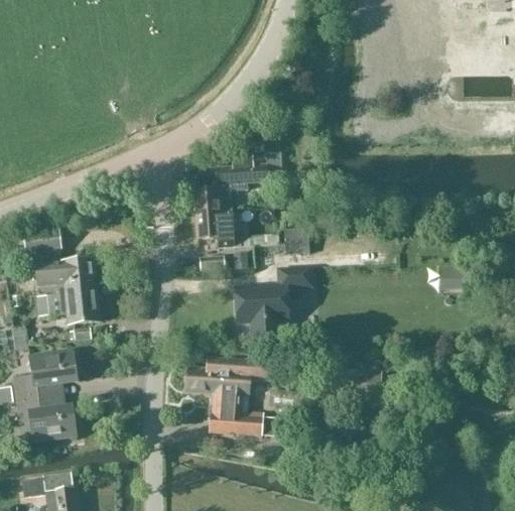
[(307,22),(297,37),(306,43),(316,28),(307,22)]
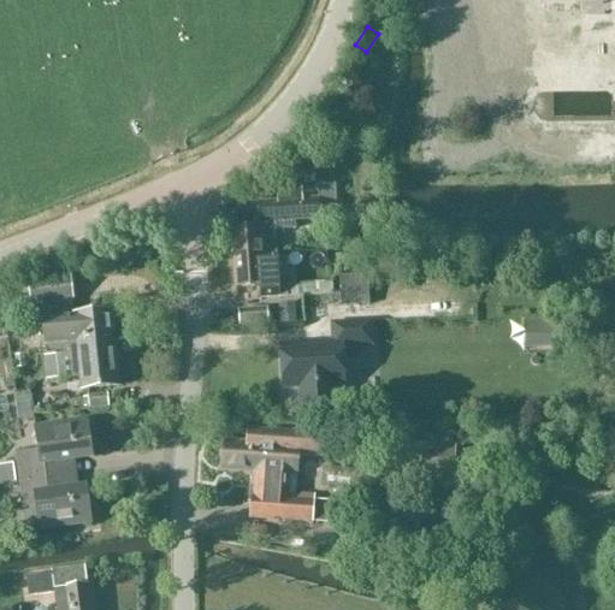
[(289,157),(281,161),(288,172),(296,166),(289,157)]
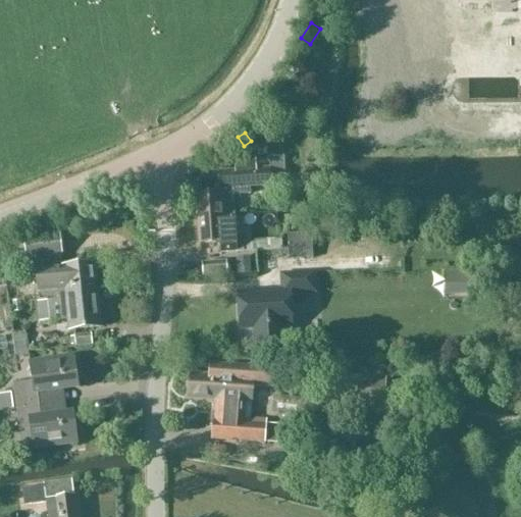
[(235,213),(235,209),(233,191),(251,191),(250,184),(285,181),(284,153),(270,153),(270,163),(257,164),(256,153),(235,155),(235,165),(219,166),(221,190),(196,191),(198,216),(235,213)]
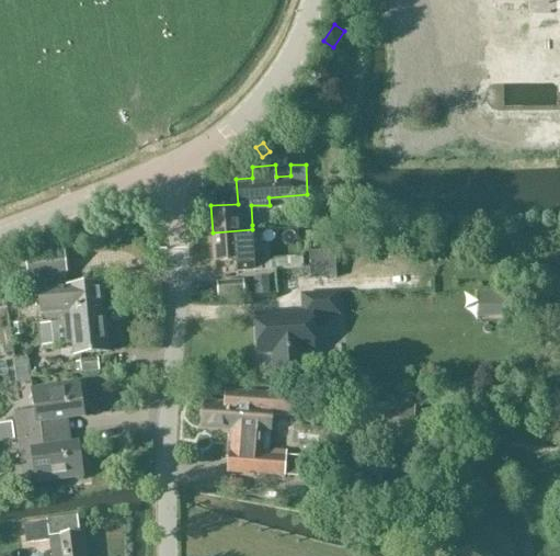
[(276,252),(262,253),(262,248),(253,249),(252,229),(213,233),(214,260),(237,259),(238,268),(305,263),(304,256),(276,257),(276,252)]
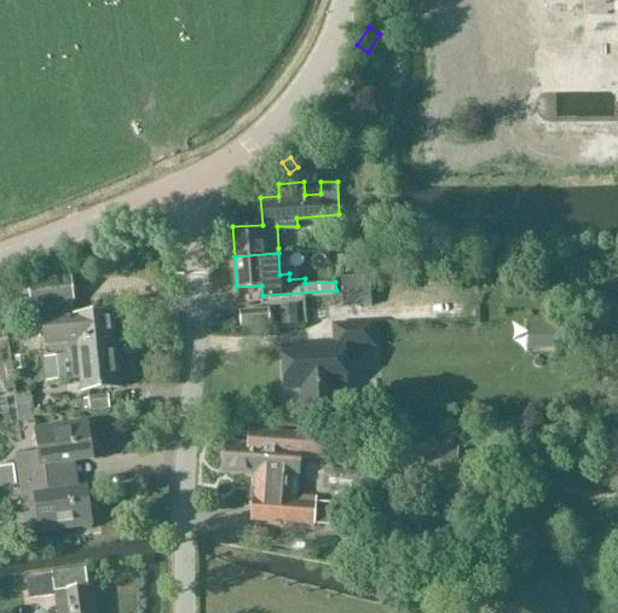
[(75,313),(71,277),(71,272),(28,276),(32,304),(39,302),(40,316),(42,314),(45,342),(56,341),(68,340),(114,335),(111,310),(75,313)]
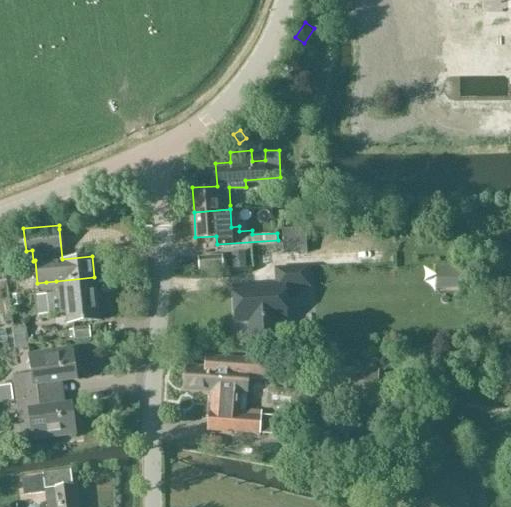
[(284,252),(308,251),(306,228),(283,229),(284,252)]
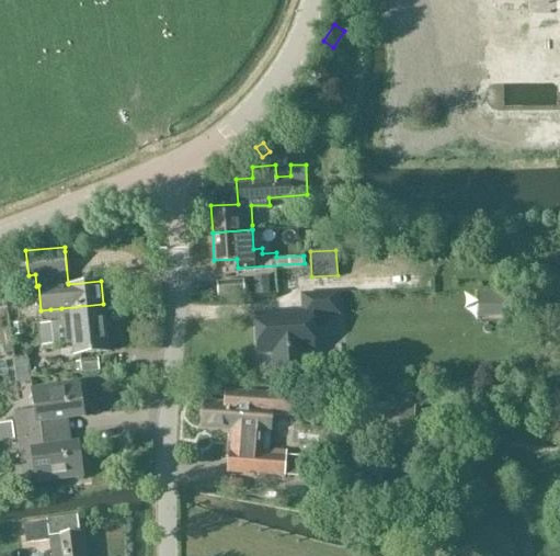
[(256,294),(270,293),(269,274),(255,274),(256,294)]
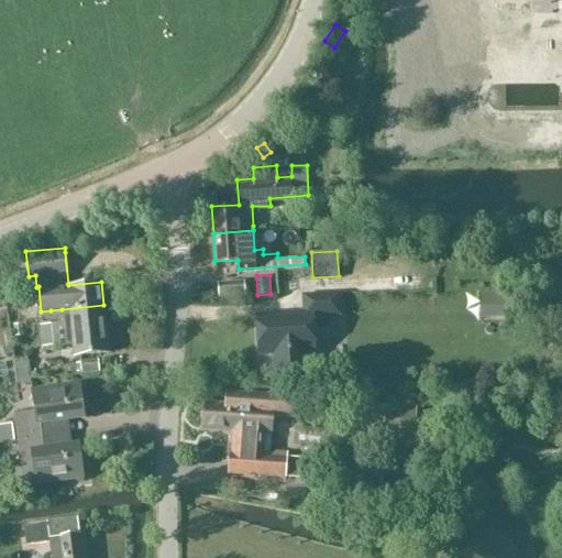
[(245,276),(218,280),(219,296),(246,293),(245,276)]
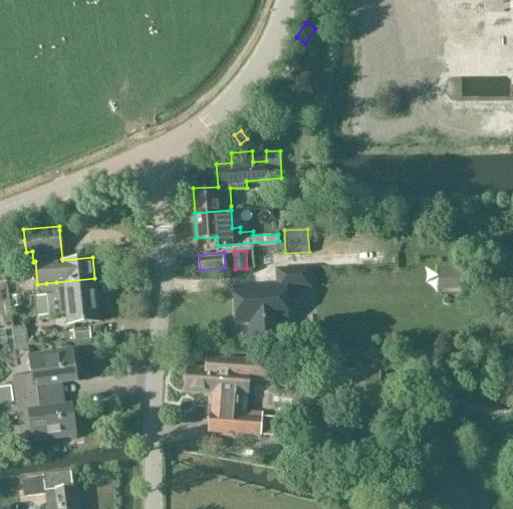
[(288,319),(288,288),(288,285),(312,284),(311,263),(276,265),(276,282),(235,284),(237,321),(249,321),(251,336),(278,334),(278,320),(288,319)]
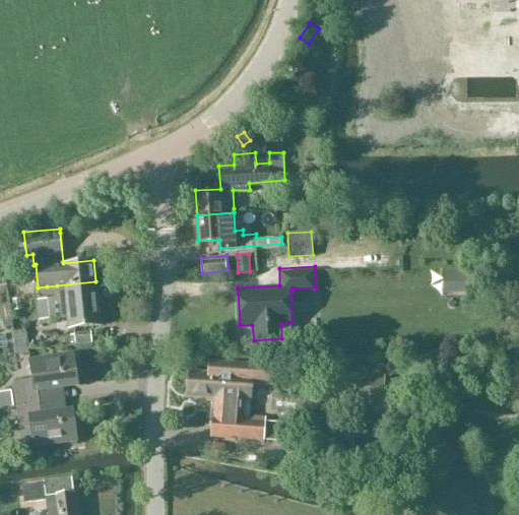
[(468,268),(460,268),(460,288),(476,288),(476,283),(476,268),(468,268)]
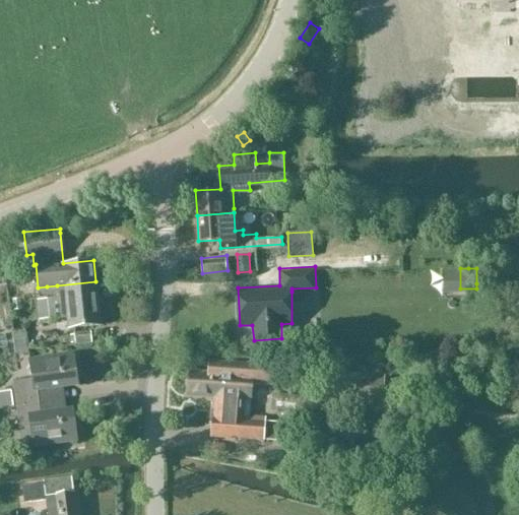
[(10,294),(21,293),(20,281),(9,282),(10,294)]
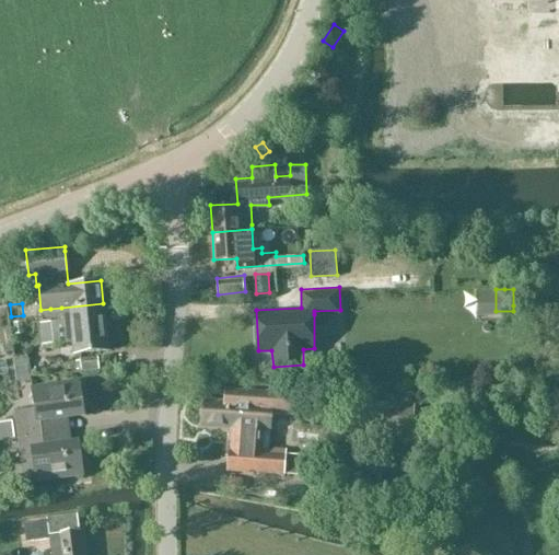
[(107,348),(105,327),(103,303),(61,308),(61,312),(62,312),(63,315),(51,318),(51,319),(39,320),(42,342),(54,340),(55,343),(72,339),(73,350),(107,348)]
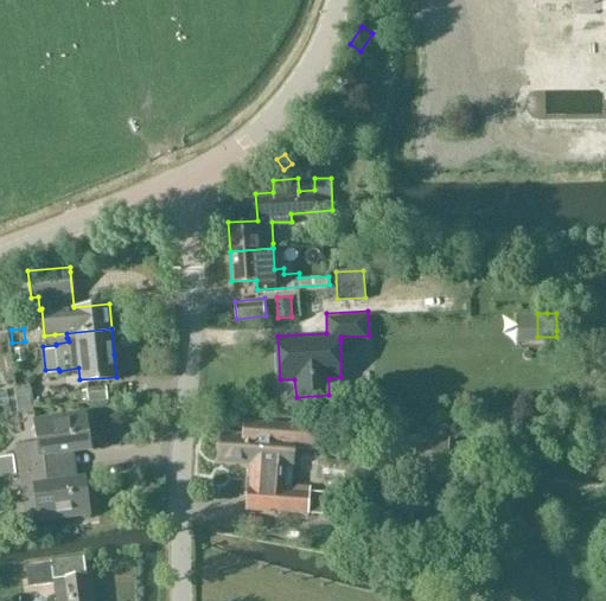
[(16,385),(19,409),(34,407),(31,384),(16,385)]
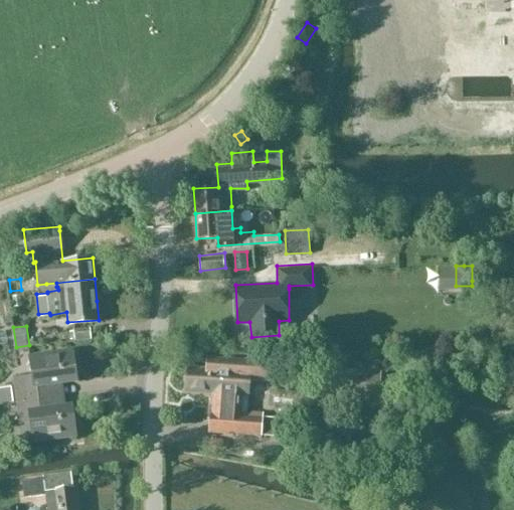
[(74,330),(74,338),(91,337),(91,329),(74,330)]
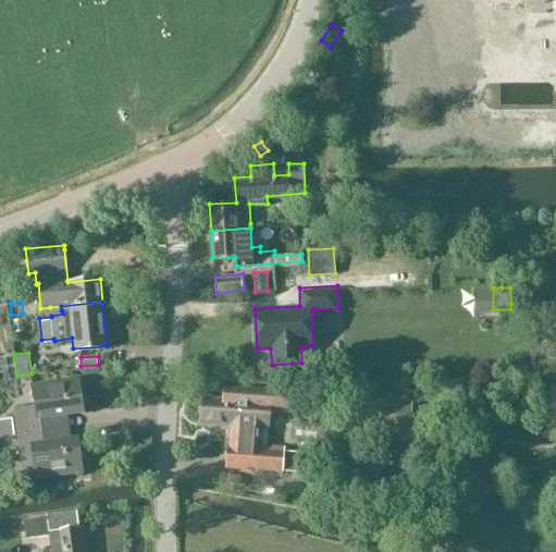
[(362,367),(362,391),(383,390),(383,366),(362,367)]
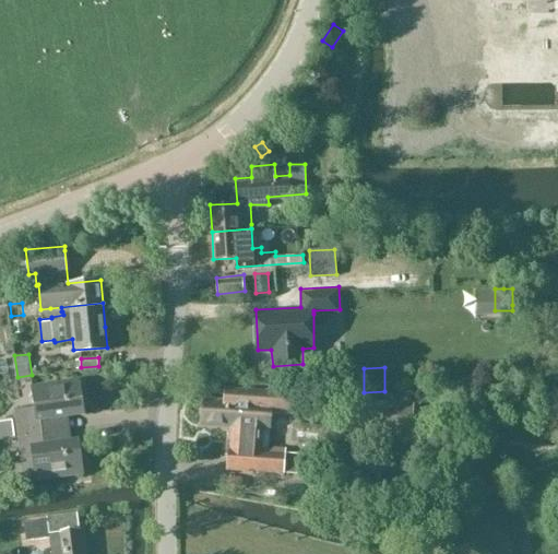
[(70,415),(84,413),(79,380),(31,387),(34,405),(14,409),(18,435),(71,427),(70,415)]
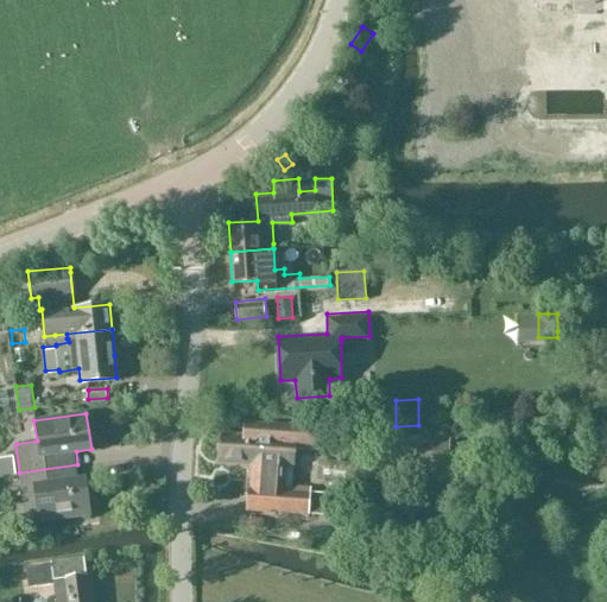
[(221,432),(219,460),(248,462),(252,462),(252,464),(251,485),(276,486),(274,508),(334,512),(335,492),(311,490),(311,486),(292,485),(293,466),(295,466),(295,448),(320,449),(323,423),(244,419),(244,433),(221,432)]
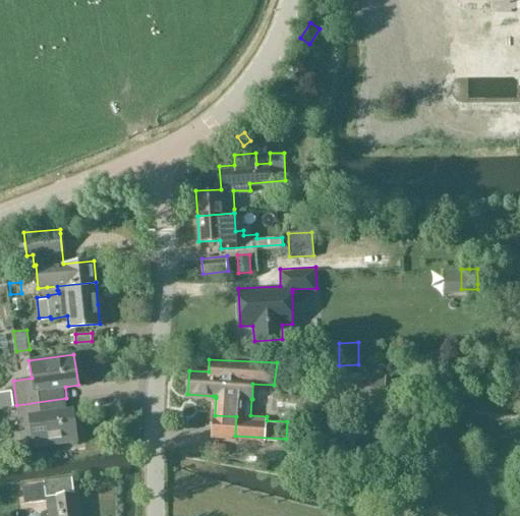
[(387,370),(335,368),(334,396),(386,399),(387,370)]
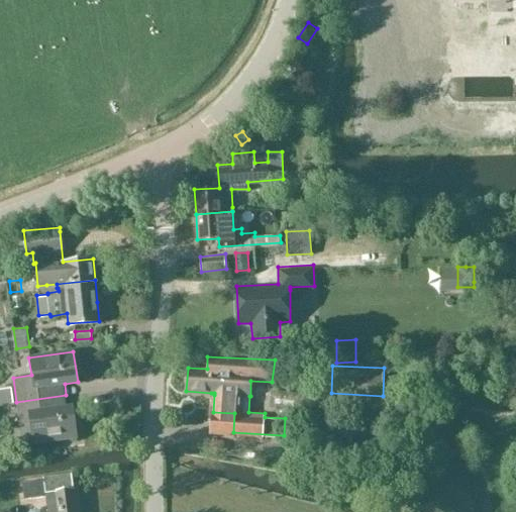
[(0,403),(13,402),(11,387),(0,388),(0,403)]
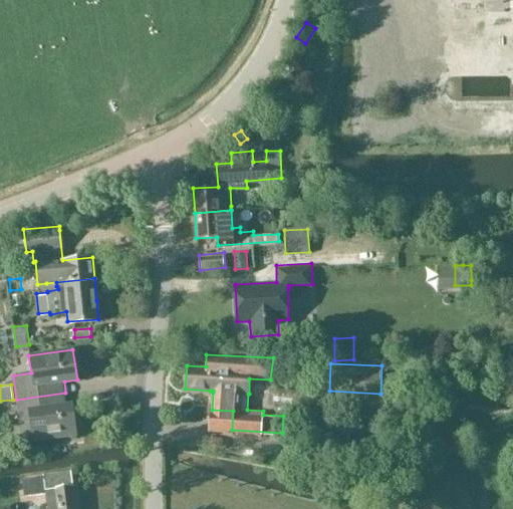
[(71,400),(66,401),(65,393),(16,400),(19,422),(29,420),(32,439),(75,433),(71,400)]
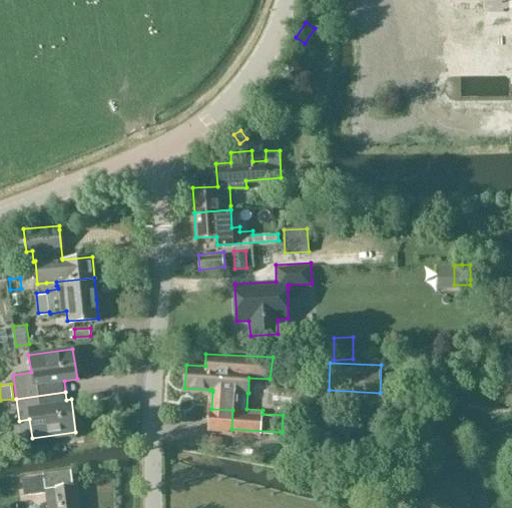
[(22,477),(24,492),(44,489),(46,507),(76,507),(71,470),(22,477)]
